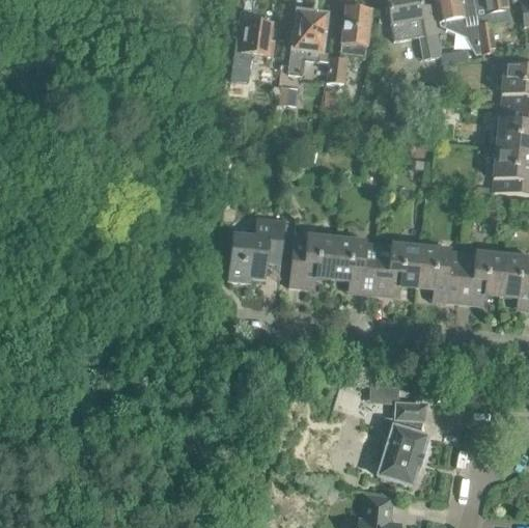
[(385,0),(389,24),(389,25),(391,40),(419,36),(423,60),(443,56),(439,35),(437,35),(432,3),(421,5),(420,0),(385,0)]
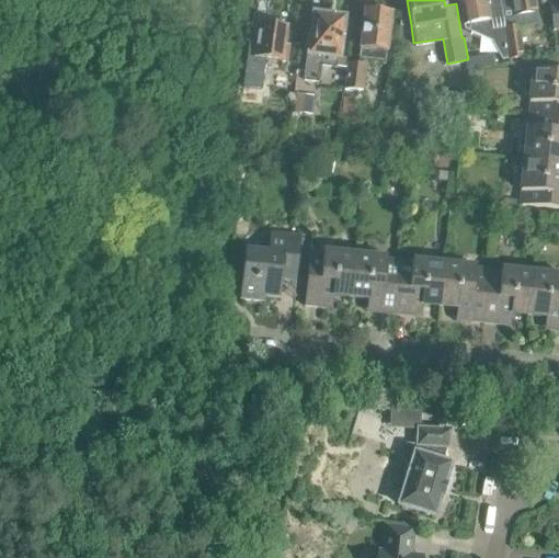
[(459,0),(465,29),(493,41),(503,58),(510,57),(501,0),(459,0)]
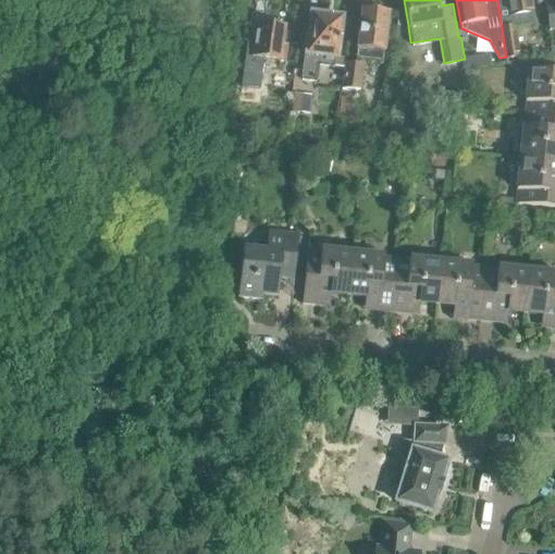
[(497,0),(506,57),(521,54),(514,11),(533,9),(532,0),(497,0)]
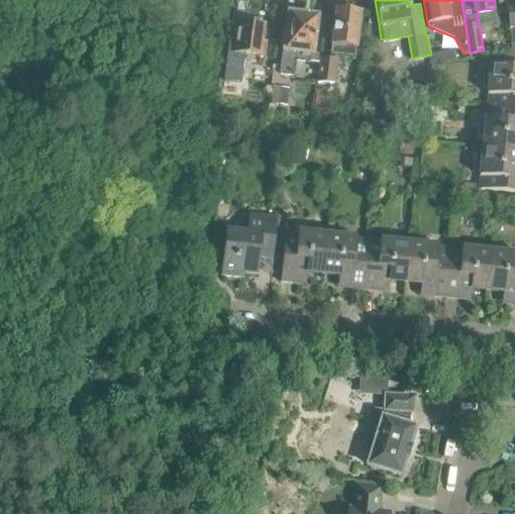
[(506,0),(510,25),(514,24),(514,0),(506,0)]
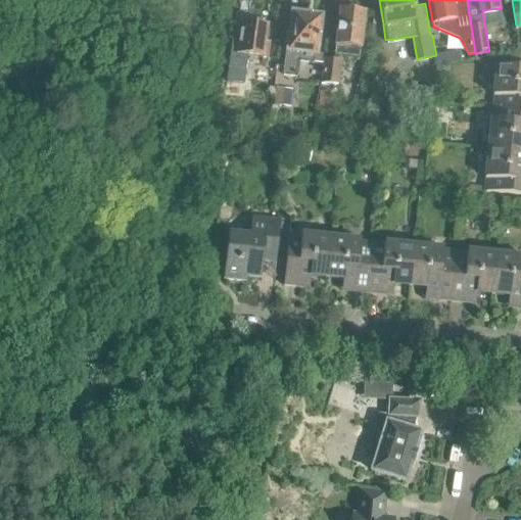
[(361,48),(366,11),(341,8),(336,43),(337,43),(335,59),(326,57),(322,82),(338,84),(342,53),(359,56),(360,48),(361,48)]
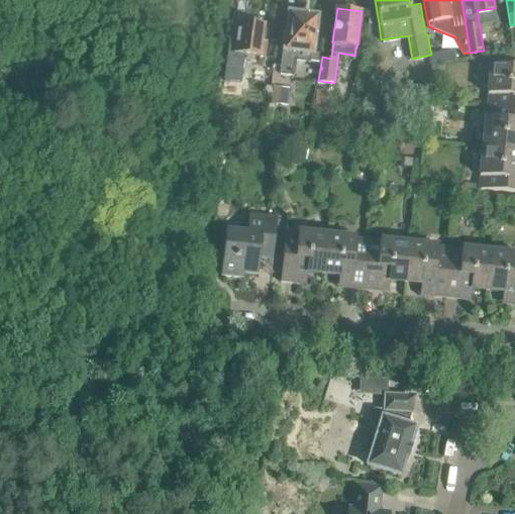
[(286,32),(281,72),(295,74),(296,61),(311,63),(317,16),(292,12),(289,32),(286,32)]
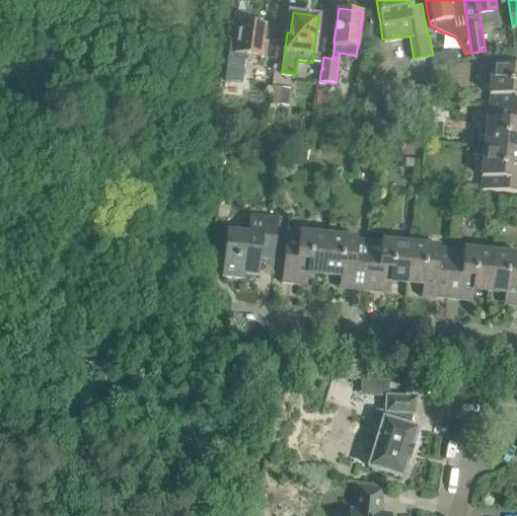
[(230,38),(226,68),(228,68),(237,70),(244,70),(245,68),(247,53),(266,56),(268,42),(264,41),(267,23),(242,20),(242,23),(240,39),(230,38)]
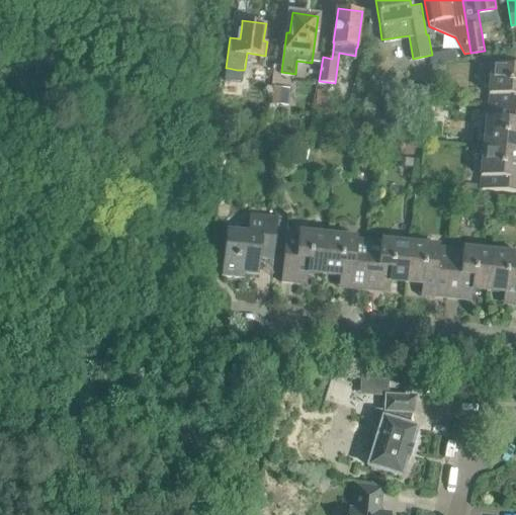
[(456,49),(443,50),(445,61),(457,59),(456,49)]
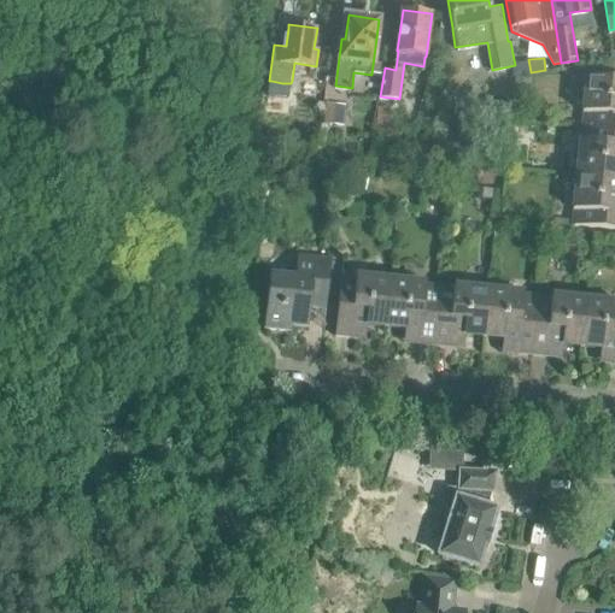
[(585,123),(614,125),(614,77),(613,77),(614,70),(614,63),(564,65),(568,72),(587,75),(584,110),(586,110),(585,123)]
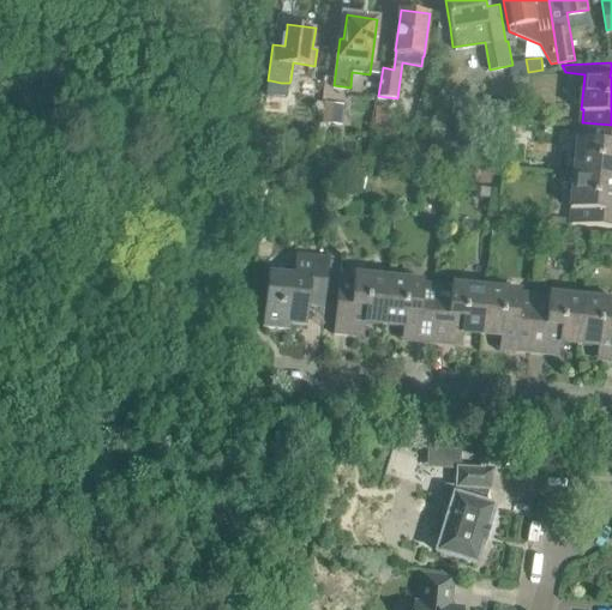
[(324,101),(322,121),(331,122),(334,102),(324,101)]
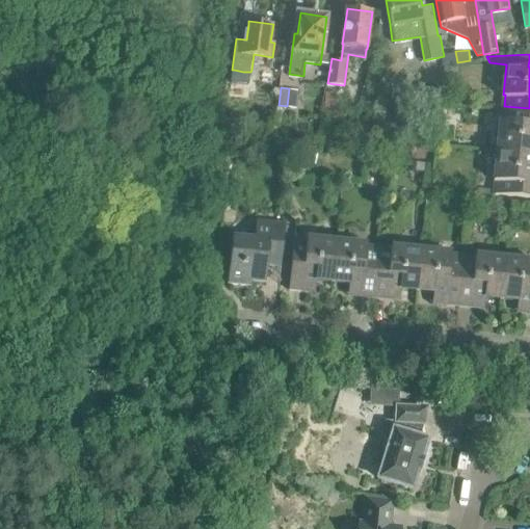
[(327,90),(326,94),(324,111),(333,112),(334,108),(335,108),(336,101),(335,101),(336,93),(327,90)]
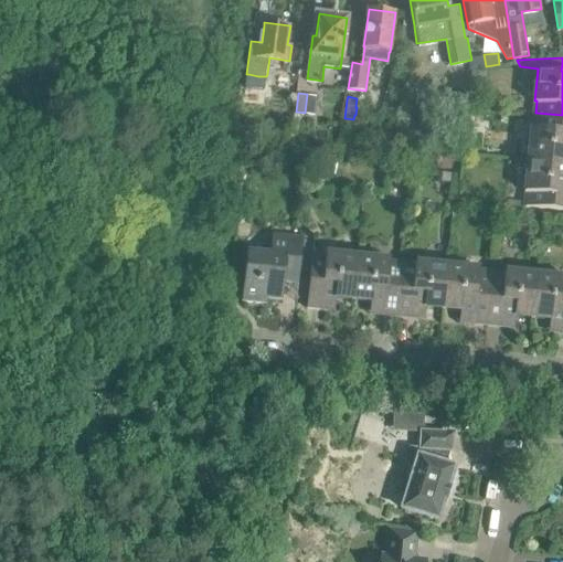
[(531,126),(528,157),(562,160),(562,115),(535,113),(534,126),(531,126)]
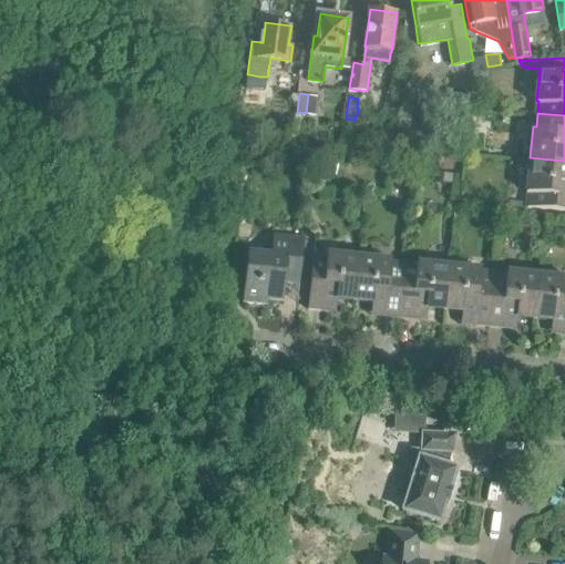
[(339,173),(341,155),(326,154),(325,173),(339,173)]
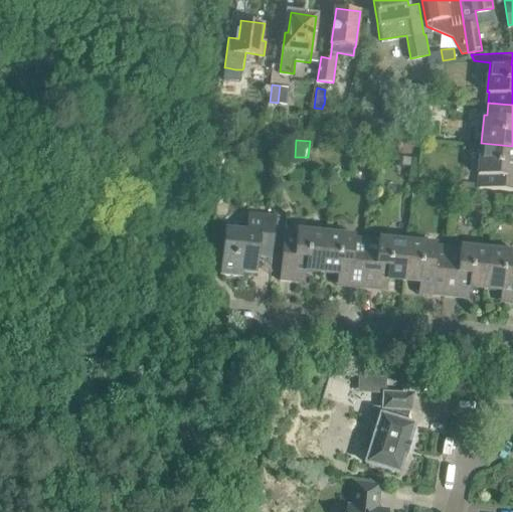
[(512,146),(481,143),(477,182),(463,180),(462,189),(479,191),(479,185),(512,188),(512,146)]
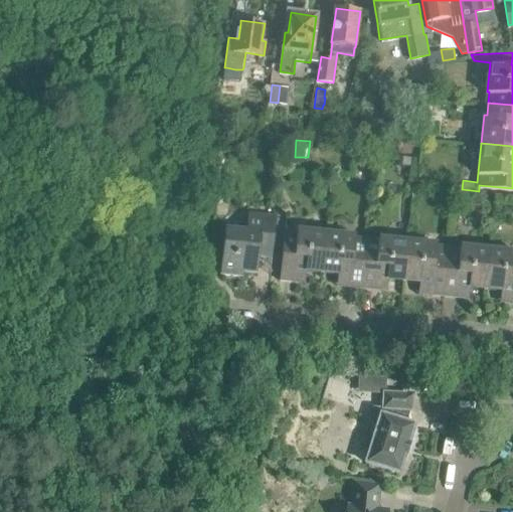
[(355,158),(368,159),(369,149),(356,147),(355,158)]
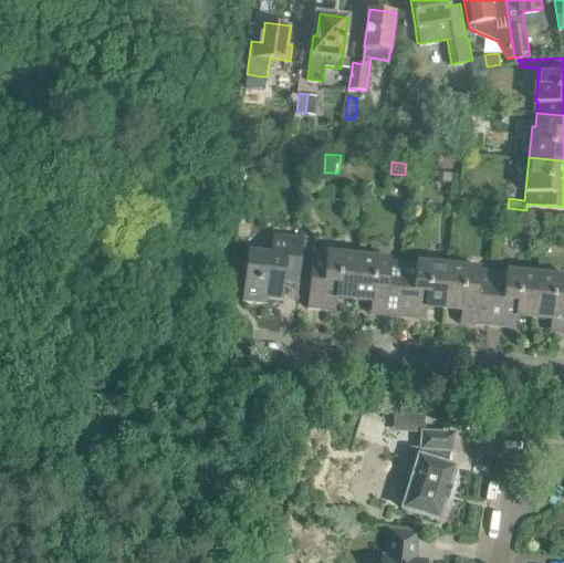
[(455,173),(440,170),(439,179),(453,181),(455,173)]
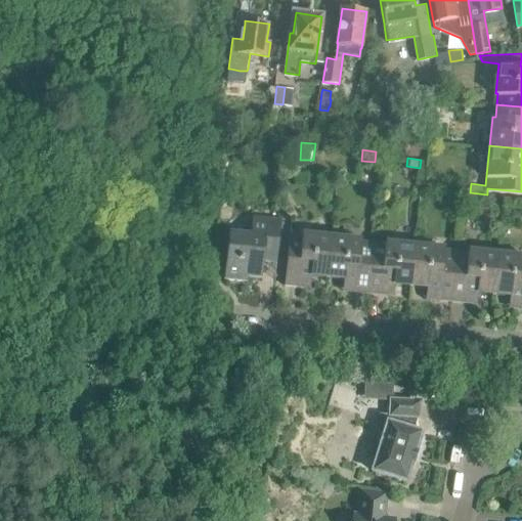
[(474,204),(478,201),(478,194),(469,193),(468,203),(474,204)]
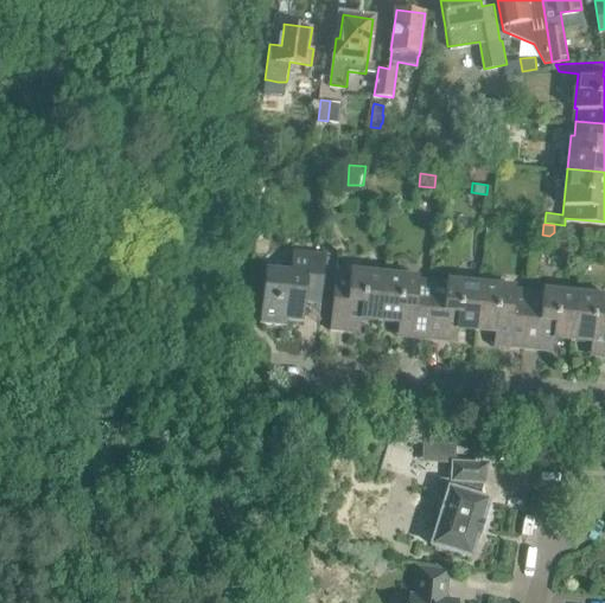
[(604,254),(604,247),(602,243),(596,243),(591,247),(591,252),(593,257),(599,257),(604,254)]
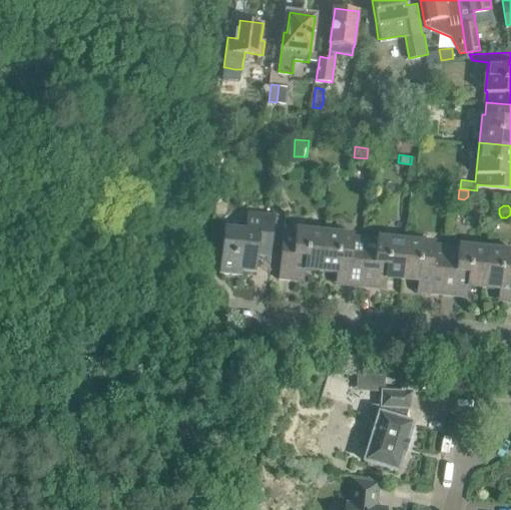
[(224,226),(219,270),(241,273),(242,267),(256,269),(259,244),(272,246),(276,214),(248,210),(246,228),(224,226)]
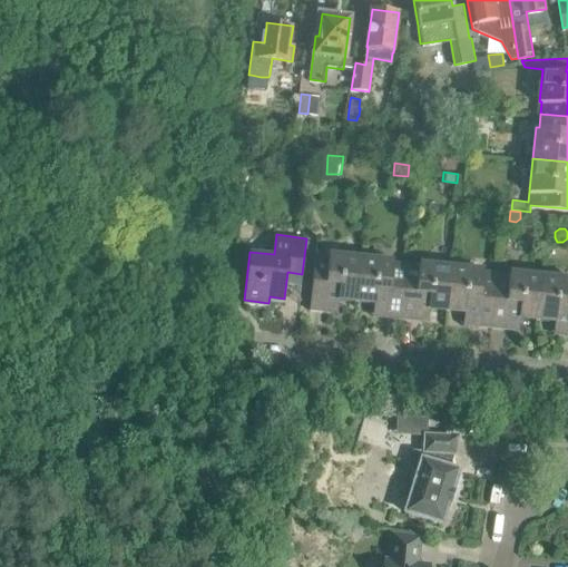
[(329,254),(315,253),(309,306),(323,309),(325,295),(356,299),(361,255),(329,252),(329,254)]
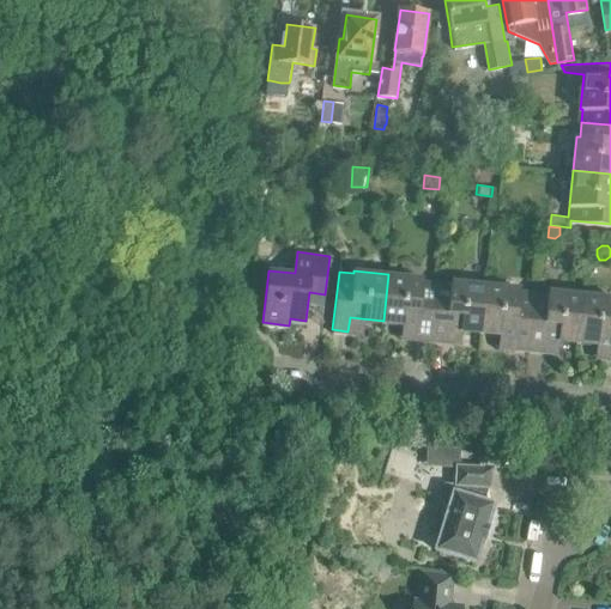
[(425,278),(388,274),(383,321),(417,326),(416,339),(430,340),(436,282),(425,281),(425,278)]
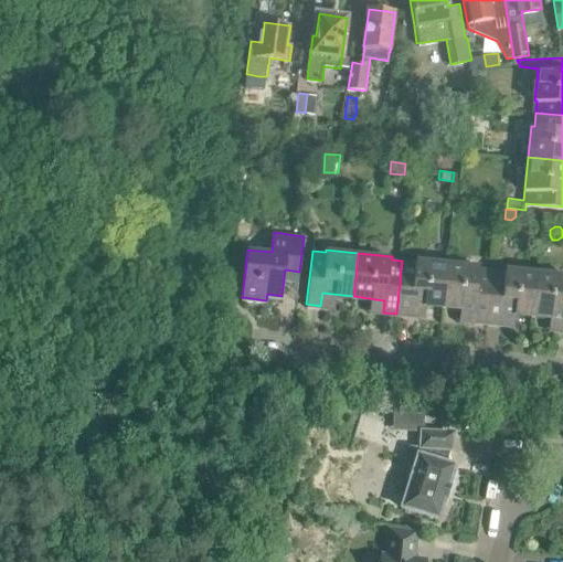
[(416,262),(402,261),(396,314),(410,315),(412,303),(443,306),(447,263),(416,260),(416,262)]
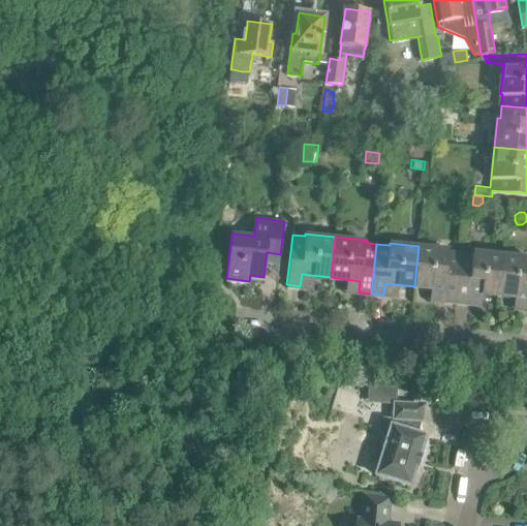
[(419,246),(414,286),(443,289),(441,301),(455,303),(460,253),(448,252),(450,249),(419,246)]
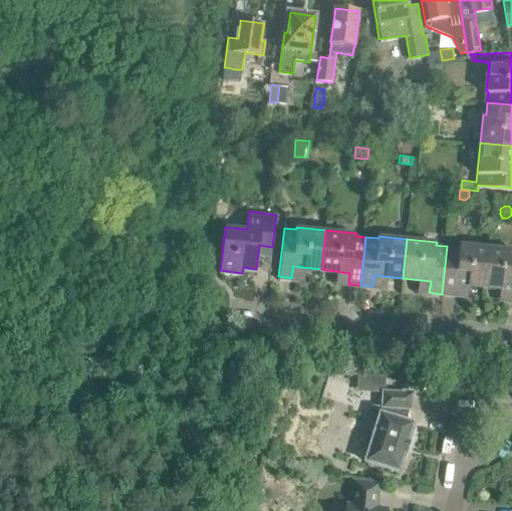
[(460,247),(447,246),(442,294),(455,295),(456,284),(484,287),(489,248),(460,244),(460,247)]
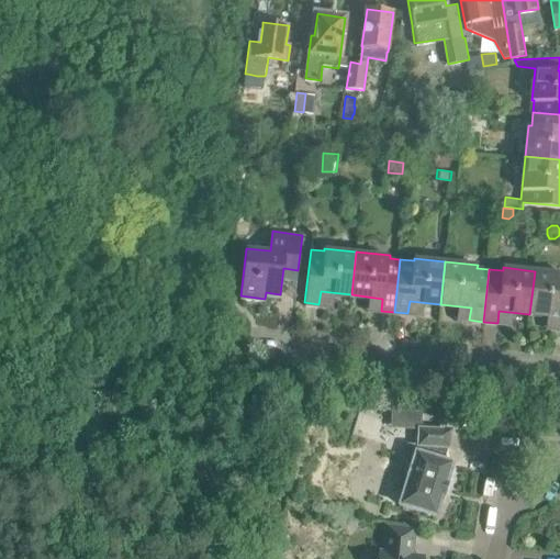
[(559,274),(535,271),(529,314),(559,317),(559,328),(559,274)]
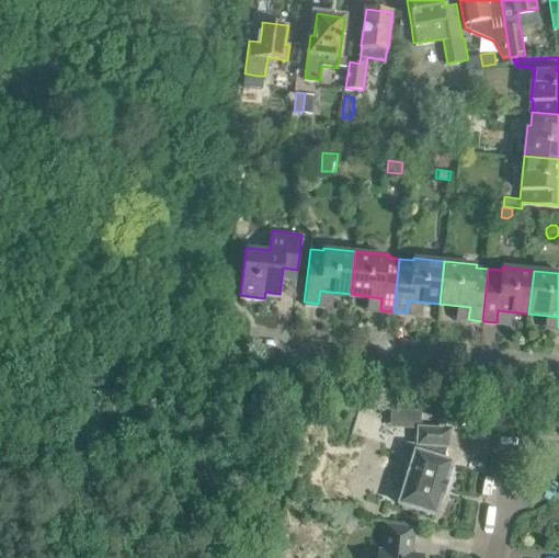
[(395,402),(394,420),(424,421),(425,403),(395,402)]
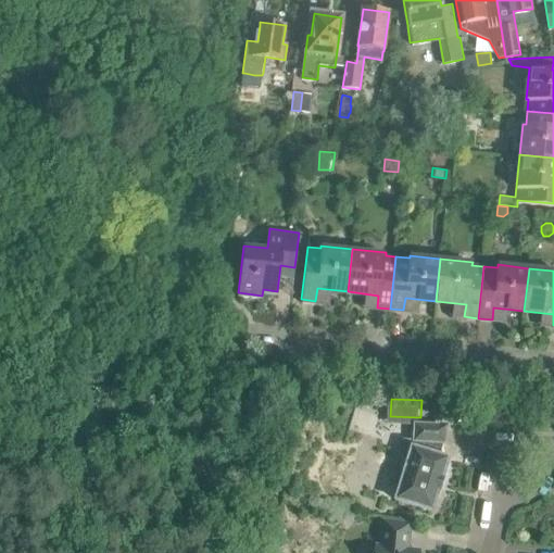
[(402,480),(397,498),(431,508),(447,457),(439,455),(443,440),(444,425),(416,423),(415,437),(406,465),(402,464),(399,465),(395,467),(394,472),(394,476),(398,478),(402,480)]
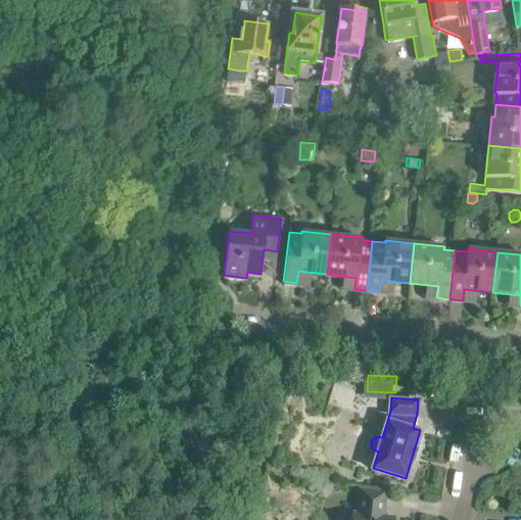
[(350,519),(394,519),(395,517),(380,515),(381,509),(383,509),(385,490),(360,487),(357,512),(352,512),(350,519)]
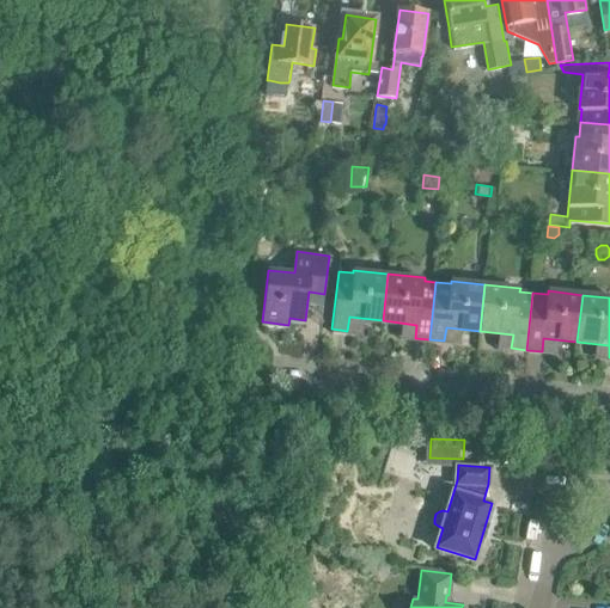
All buildings are outlined.
